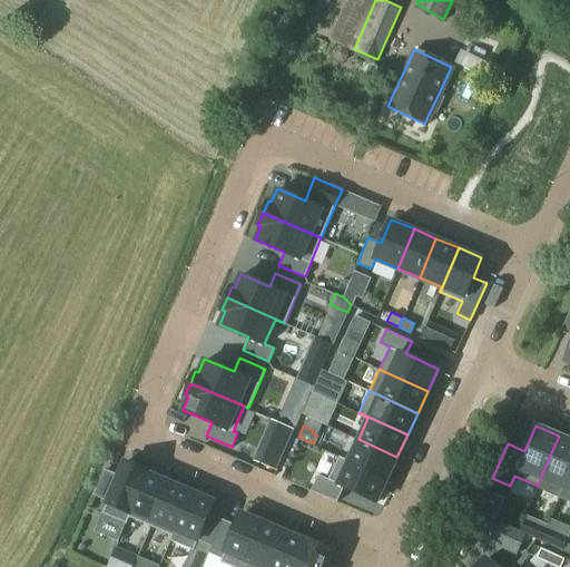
[(563,486),(569,469),(569,440),(559,436),(541,476),(563,486)]
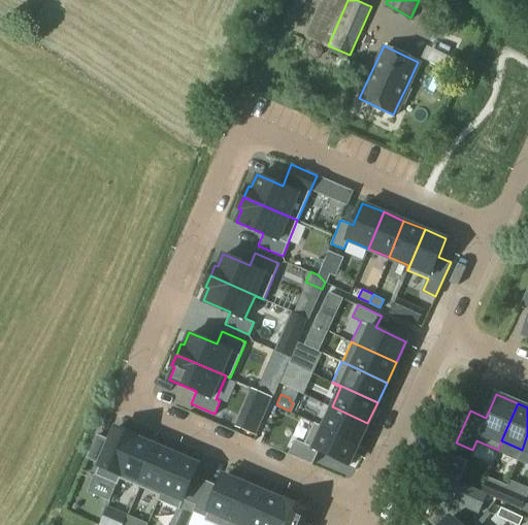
[(314,421),(314,422),(323,426),(358,443),(367,423),(332,406),(323,425),(314,421)]
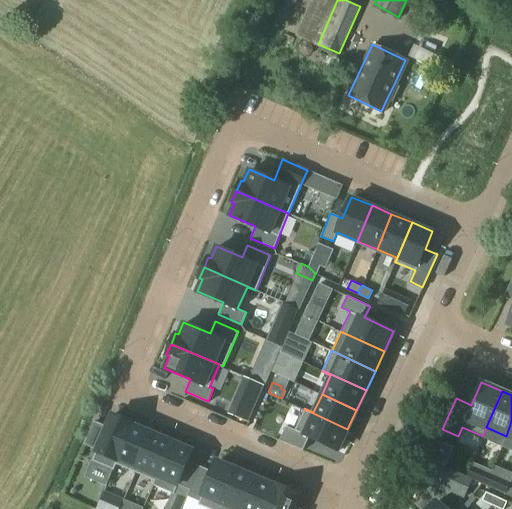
[(133,424),(133,422),(112,413),(107,425),(94,420),(84,443),(97,449),(92,459),(114,469),(116,463),(133,424)]
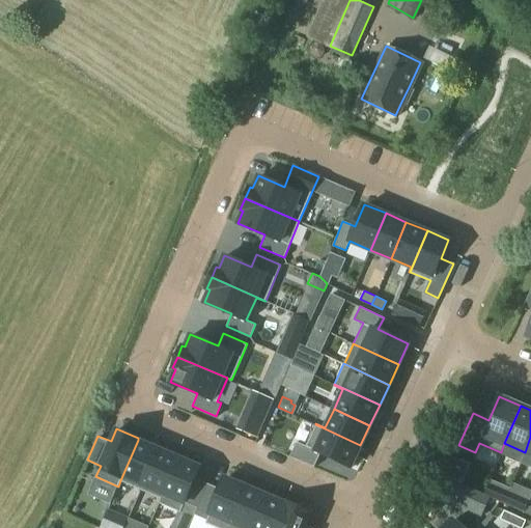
[(297,442),(290,455),(313,466),(319,452),(344,464),(351,466),(360,445),(325,428),(315,450),(297,442)]
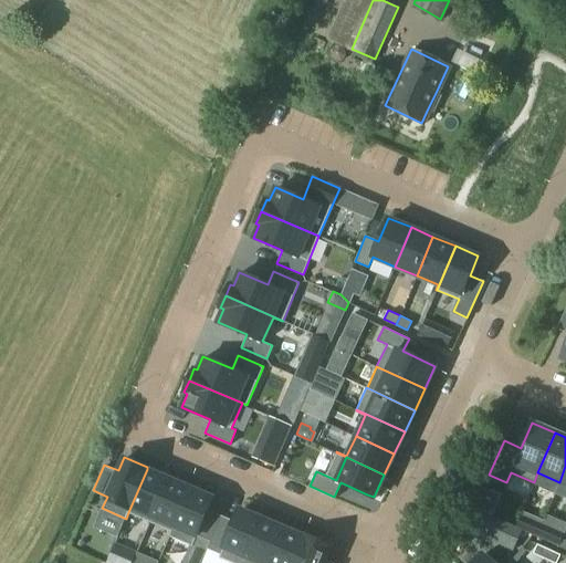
[(565,466),(559,482),(556,491),(565,496),(565,466)]
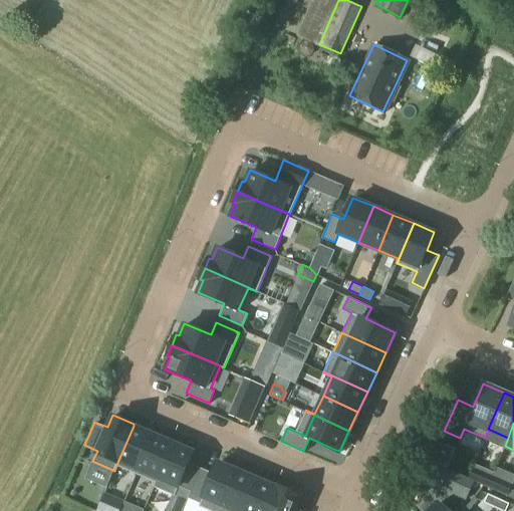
[(136,473),(153,434),(134,426),(116,465),(136,473)]
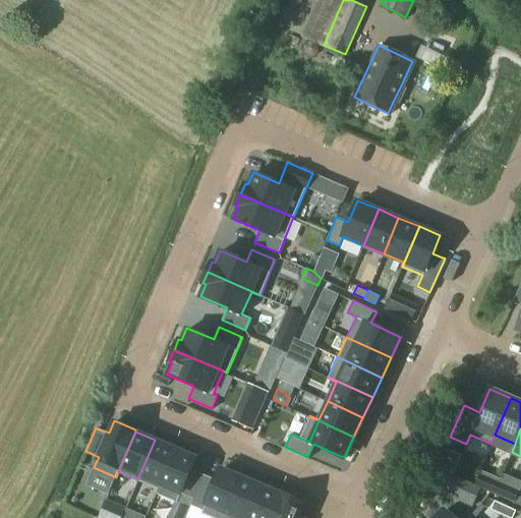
[(158,488),(175,448),(155,440),(137,479),(157,487),(158,488)]
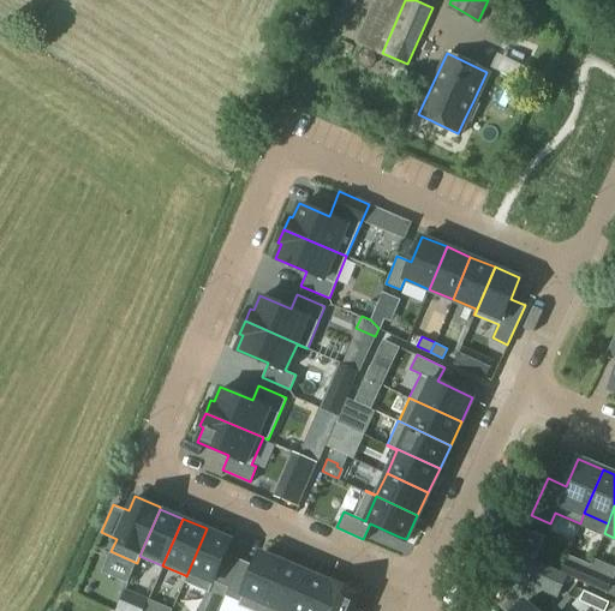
[(228,586),(240,558),(226,552),(231,539),(207,528),(186,576),(185,575),(183,581),(209,592),(214,580),(228,586)]
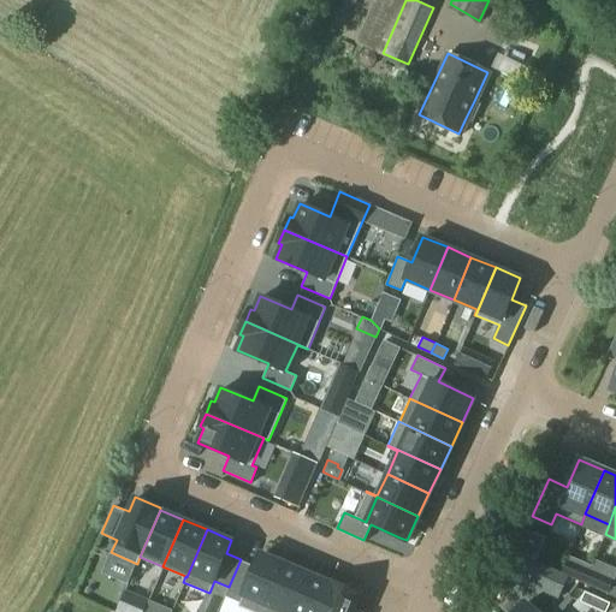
[(254,611),(265,611),(285,563),(261,552),(255,565),(241,559),(229,587),(225,595),(240,601),(238,605),(254,611)]
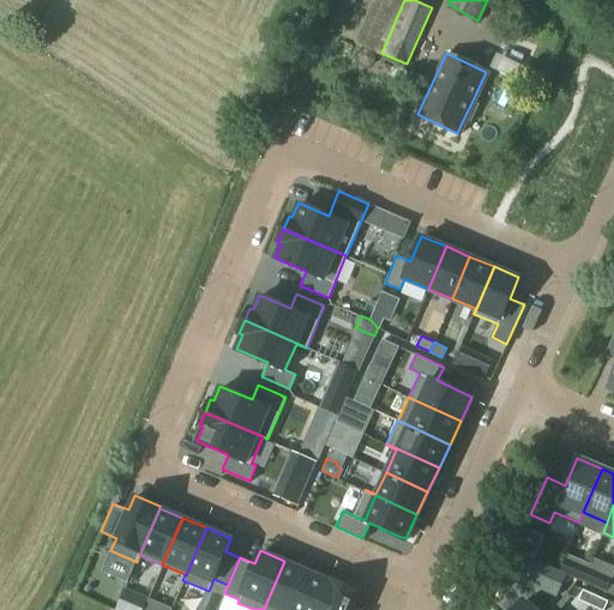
[(559,569),(563,561),(551,555),(546,563),(559,569)]
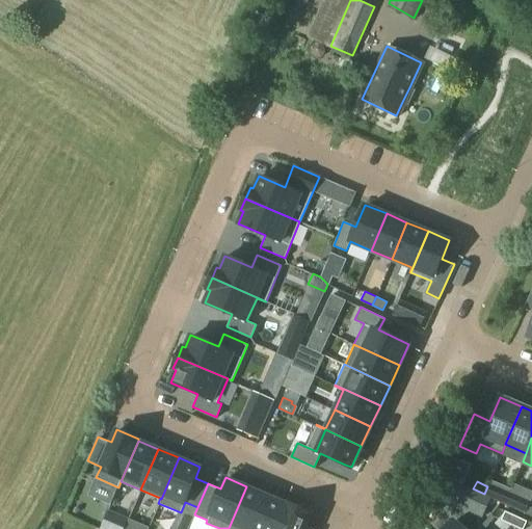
[(466,485),(457,503),(481,514),(490,496),(484,494),(473,488),(466,485)]
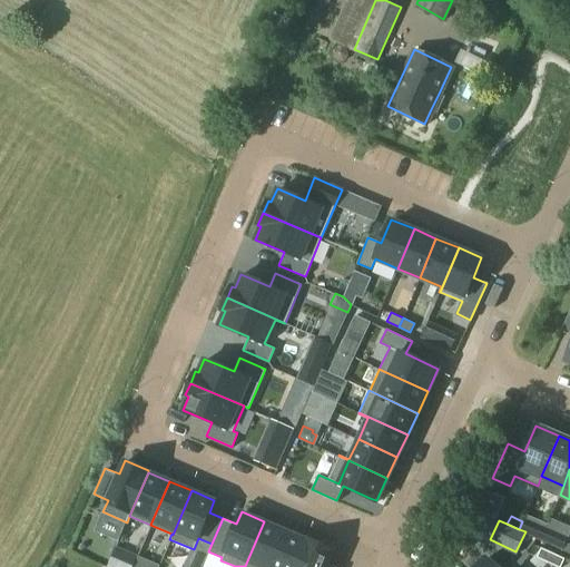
[(271,566),(286,531),(264,521),(245,566),(271,566)]
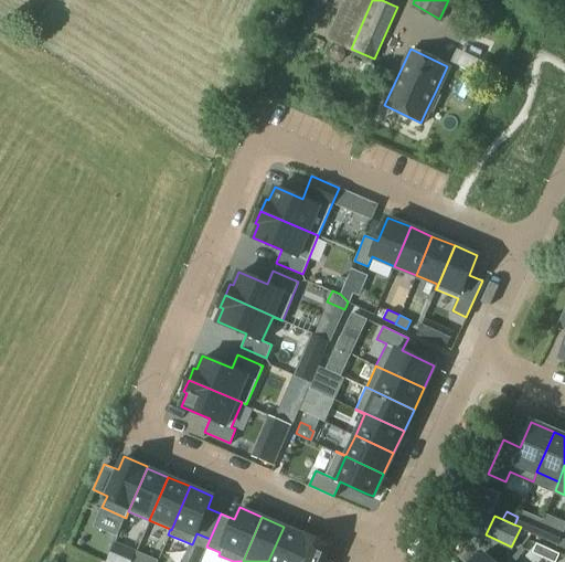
[(526,530),(531,522),(518,517),(514,525),(521,527),(526,530)]
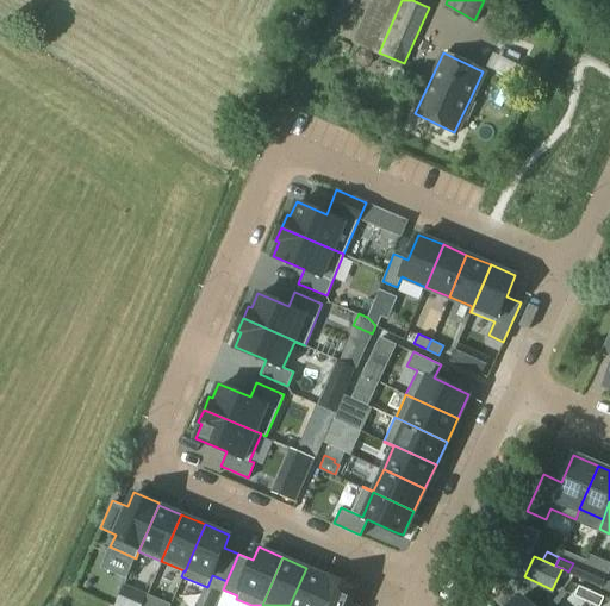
[(316,605),(329,578),(306,568),(290,605),(316,605)]
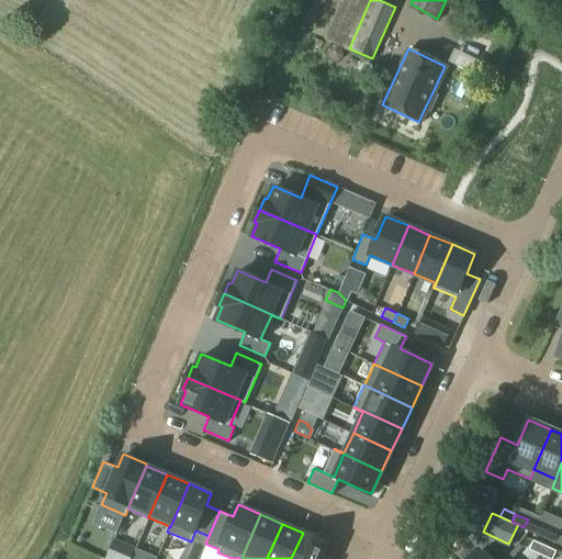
[(554,541),(559,534),(547,528),(542,536),(554,541)]
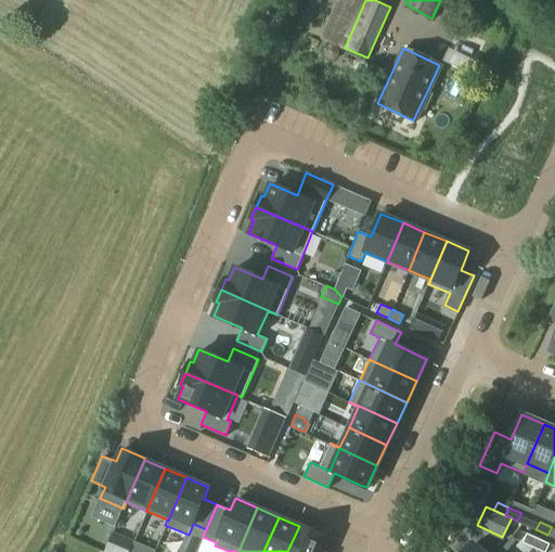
[(326,551),(318,548),(323,535),(300,525),(299,526),(287,551),(326,551)]
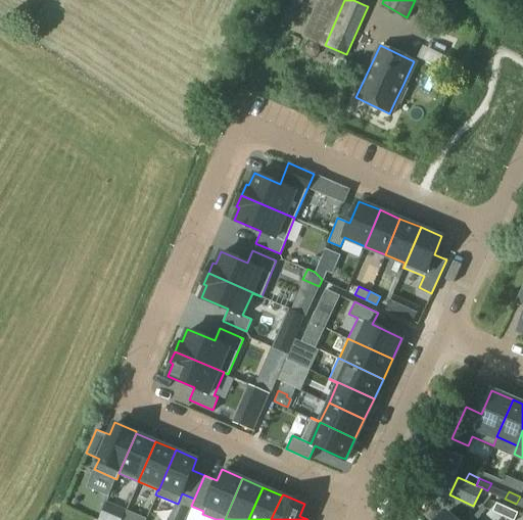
[(430,507),(437,514),(445,505),(438,498),(430,507)]
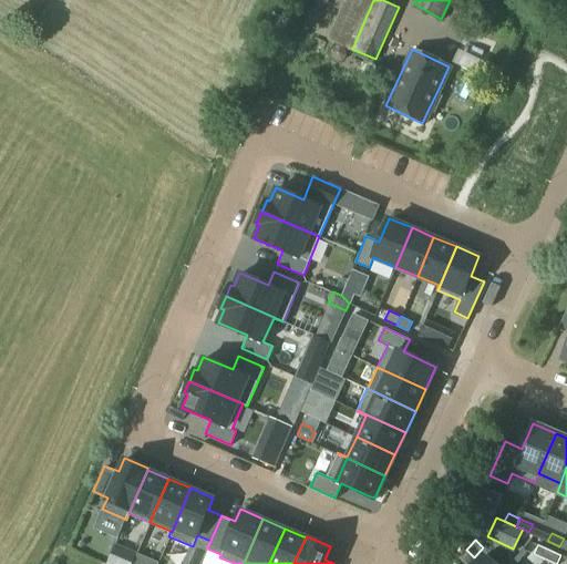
[(545,559),(549,550),(537,544),(534,553),(545,559)]
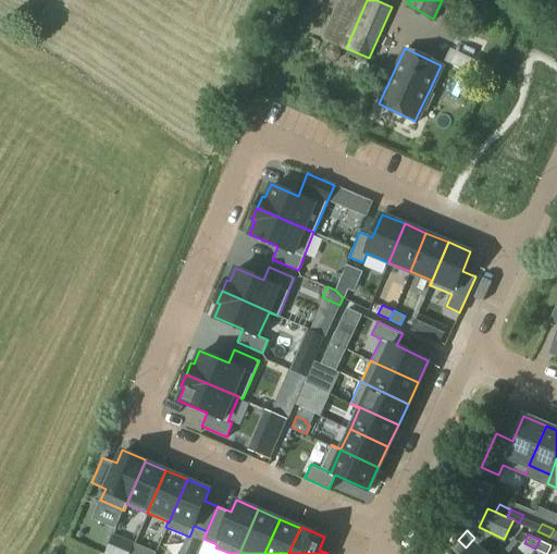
[(547,553),(552,545),(540,540),(535,549),(547,553)]
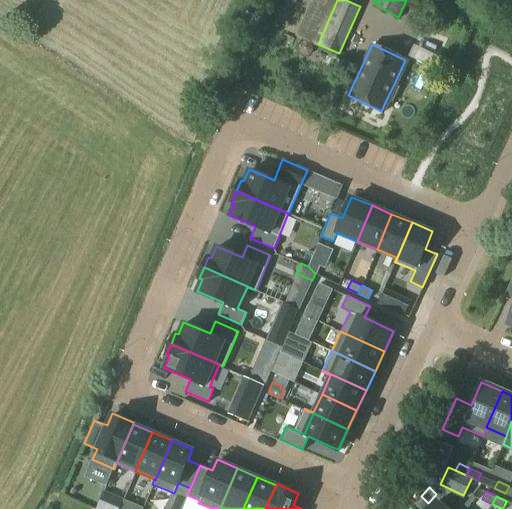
[(142,508),(143,507),(124,498),(122,503),(118,508),(142,508)]
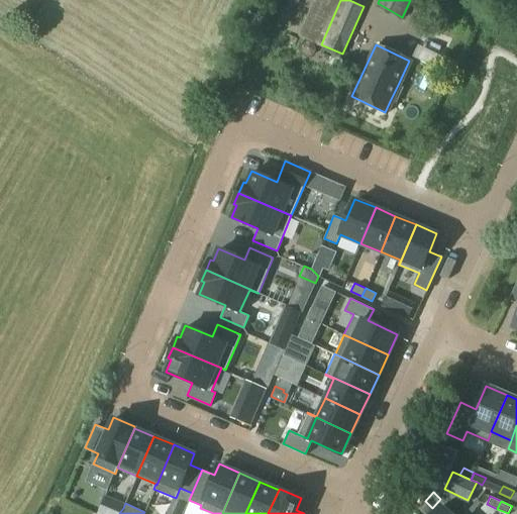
[(449,513),(440,505),(432,513),(449,513)]
